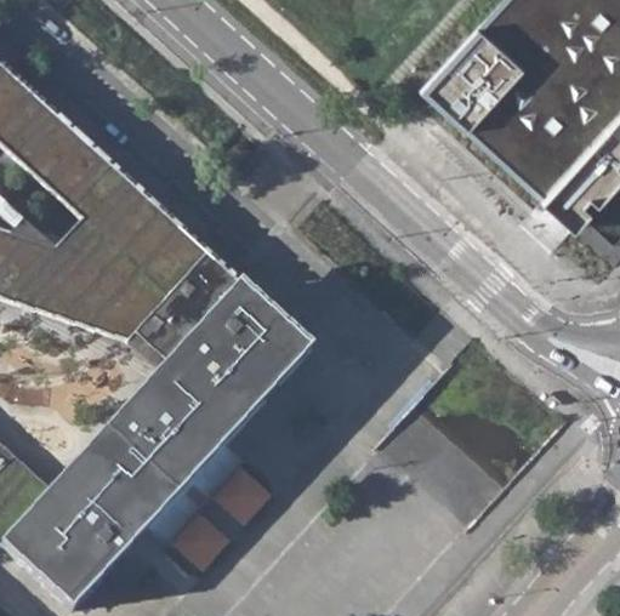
[(558,212),(570,224),(619,170),(619,0),(493,0),(417,84),(558,212)]
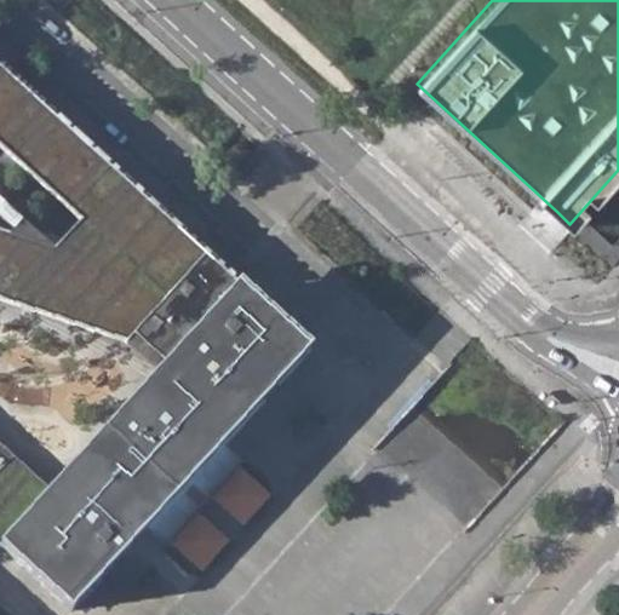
[(0,465),(5,461),(0,457),(0,287),(132,331),(165,360),(241,285),(81,141),(0,67),(0,465)]
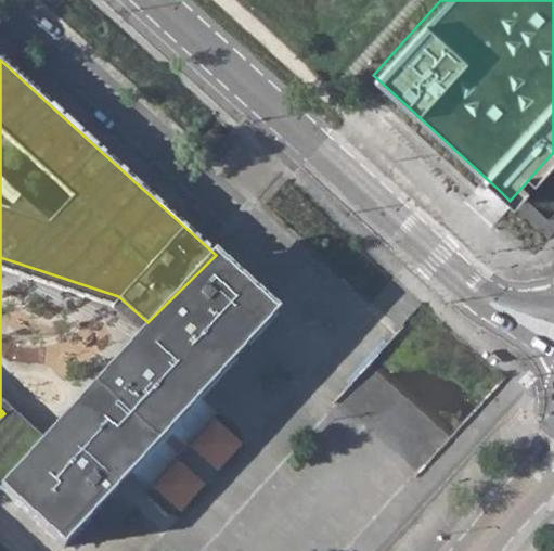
[(275,310),(216,255),(147,322),(44,436),(0,484),(0,487),(63,545),(130,470),(200,395),(275,310)]
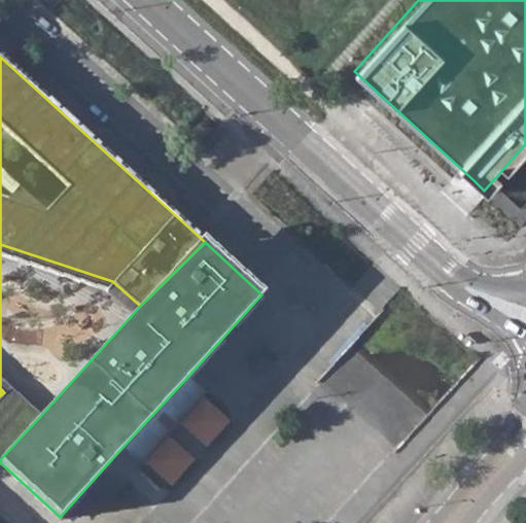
[(189,375),(124,446),(139,460),(205,388),(189,375)]
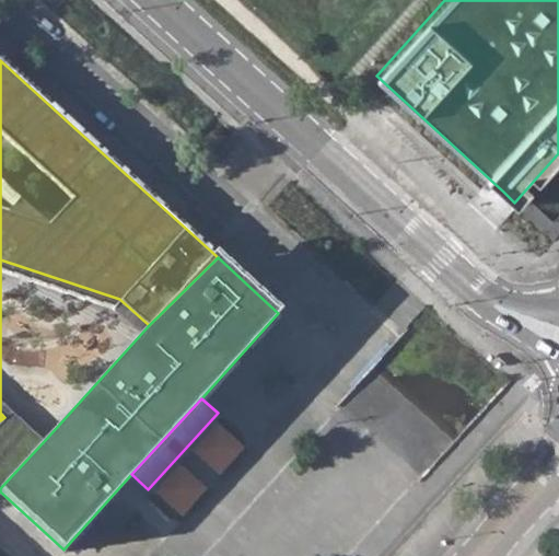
[(0,488),(45,440),(0,400),(0,413),(4,417),(0,420),(0,488)]
